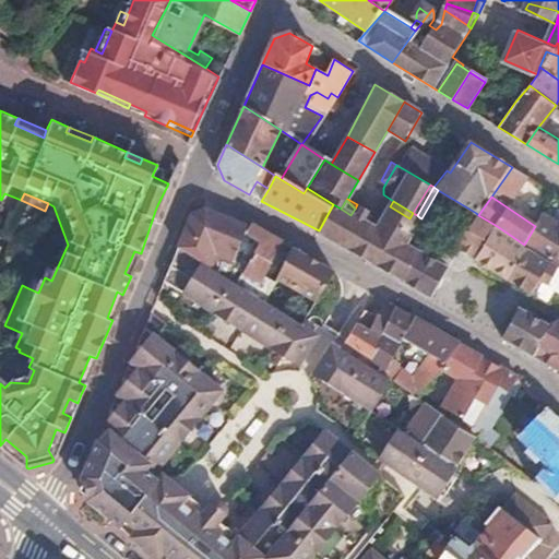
[(319,230),(318,232),(346,248),(361,222),(351,215),(341,209),(333,204),(319,230)]
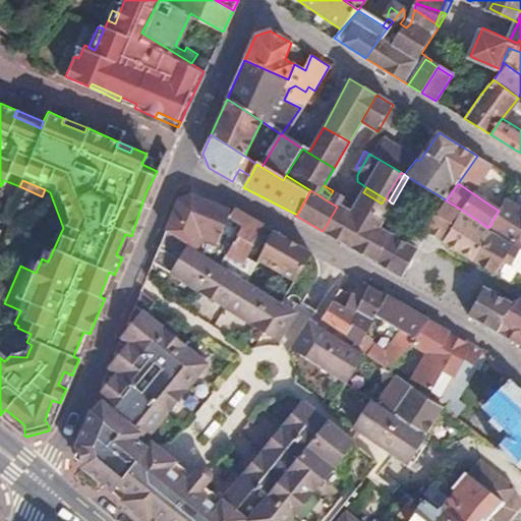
[(333,190),(331,194),(339,204),(337,207),(348,214),(355,204),(333,190)]
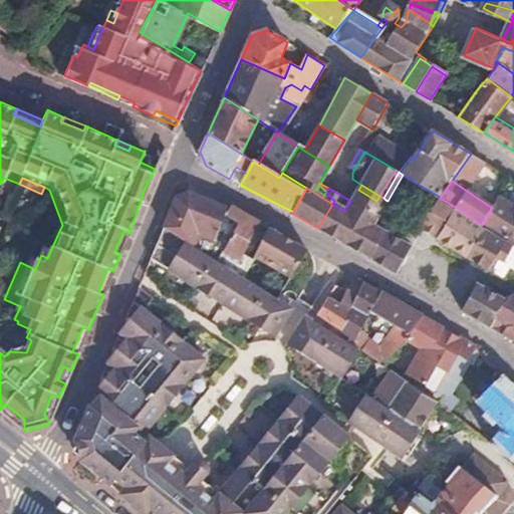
[(358,190),(350,201),(369,201),(377,217),(384,206),(376,201),(358,190)]
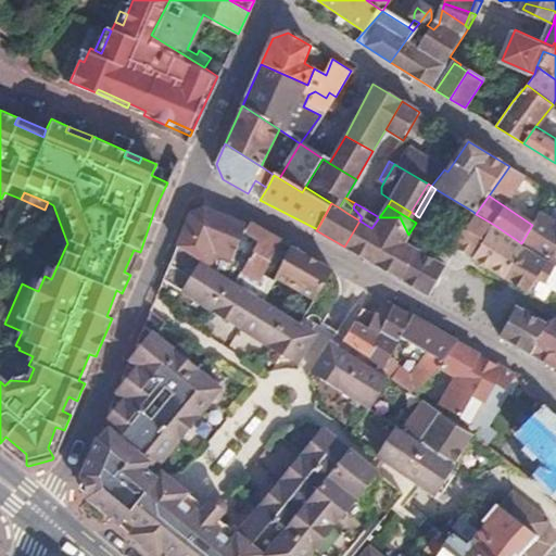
[(190,215),(176,247),(200,262),(238,285),(258,243),(243,235),(249,224),(240,218),(231,219),(227,225),(220,219),(223,217),(203,207),(190,215)]
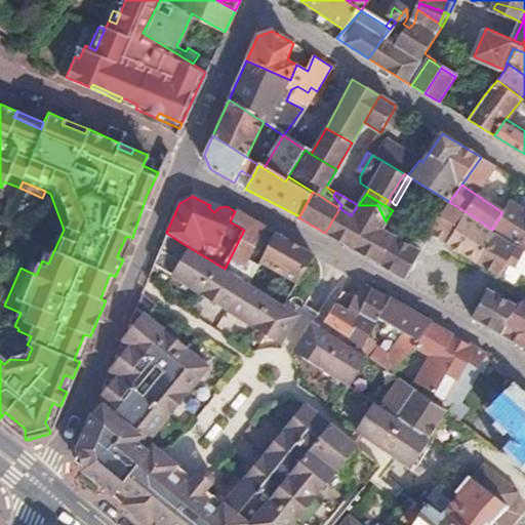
[(333,196),(329,202),(339,208),(341,205),(333,196)]
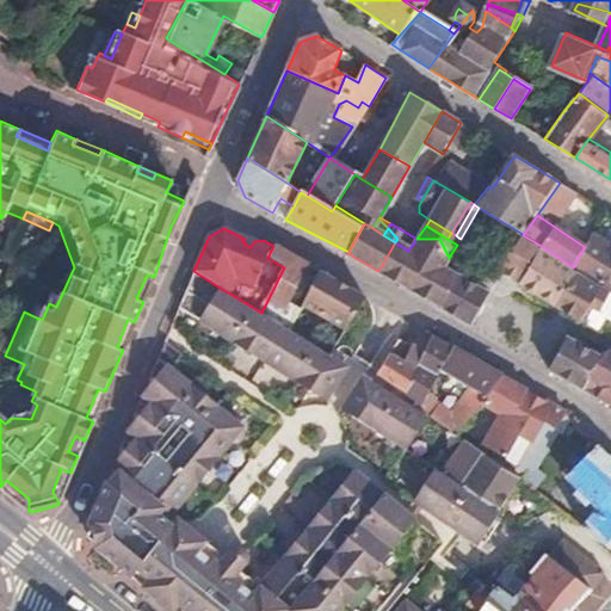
[(451,233),(448,239),(457,245),(461,239),(458,238),(456,235),(451,233)]
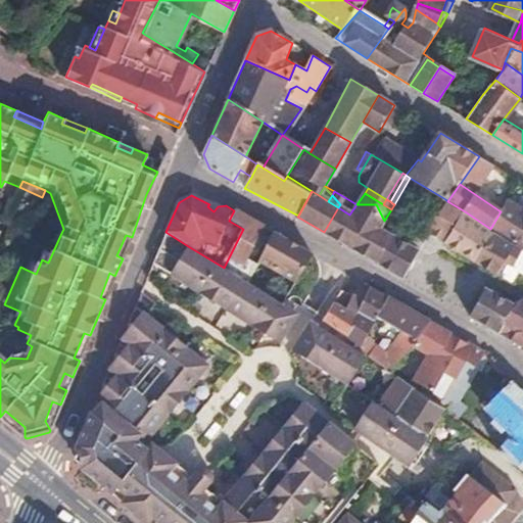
[(445,199),(427,230),(430,232),(447,242),(465,211),(447,201),(445,199)]
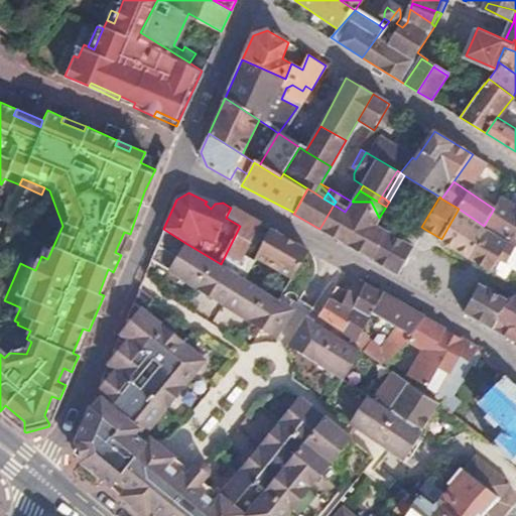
[(494,209),(484,226),(488,228),(514,246),(515,244),(515,243),(515,207),(503,200),(501,199),(499,202),(494,209)]
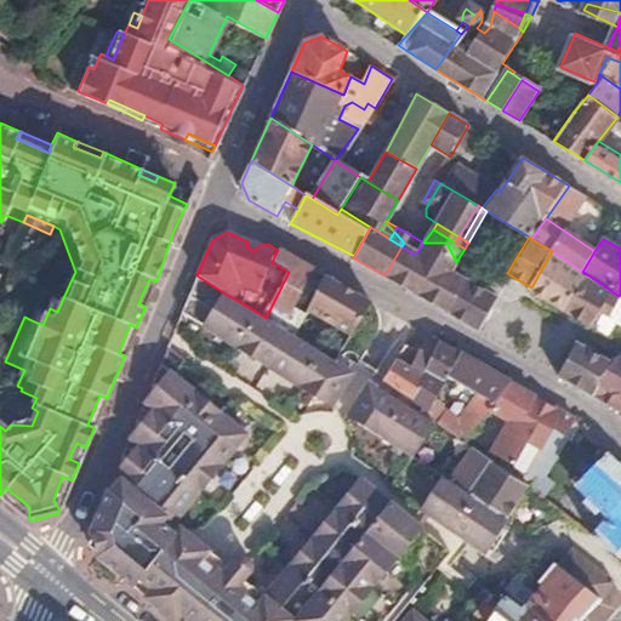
[(423,243),(415,255),(436,267),(454,278),(459,271),(454,267),(456,262),(446,243),(423,243)]
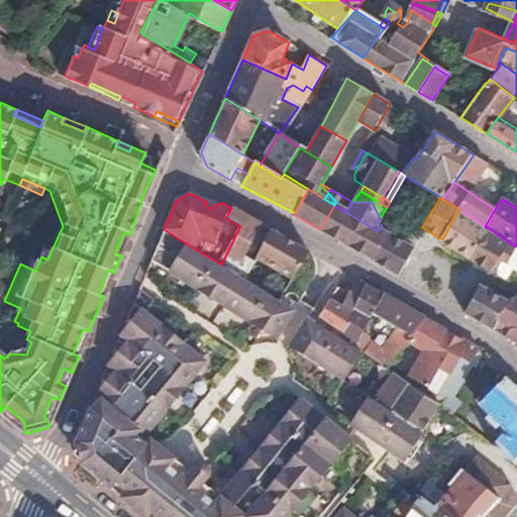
[(334,205),(320,229),(332,235),(337,226),(345,231),(348,216),(344,214),(345,212),(334,205)]
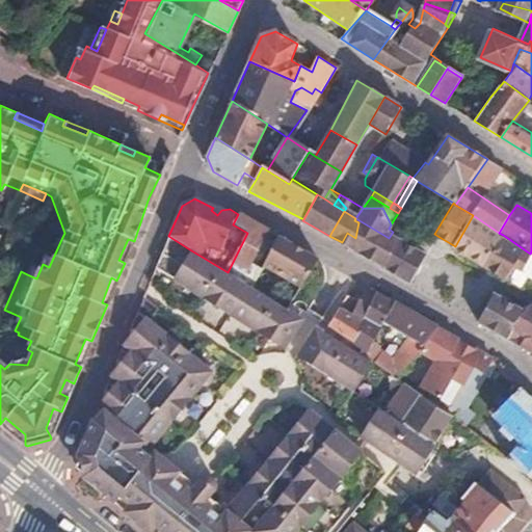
[(391,224),(389,229),(393,232),(403,217),(398,213),(391,224)]
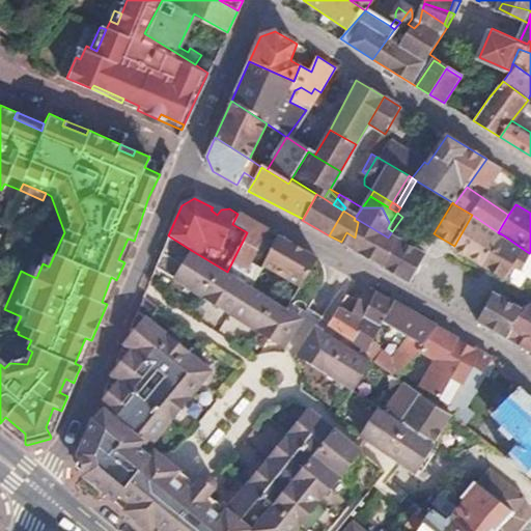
[(247,232),(227,272),(244,281),(269,231),(238,214),(232,224),(247,232)]
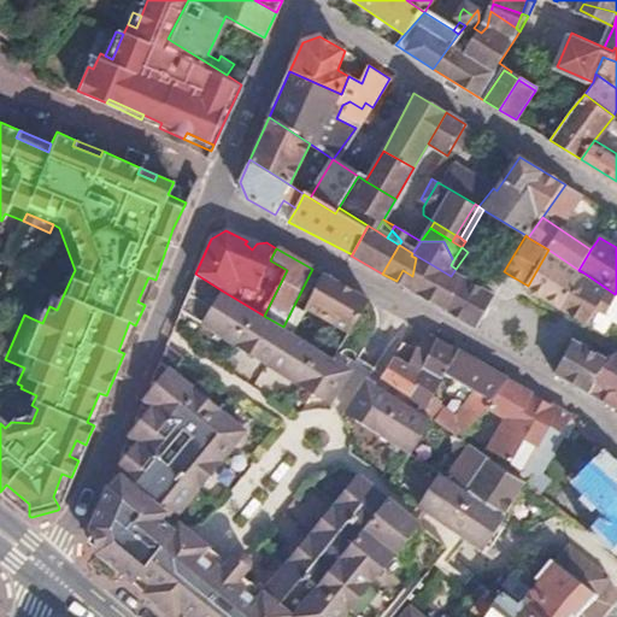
[(548,250),(528,286),(563,307),(583,272),(579,270),(548,250)]
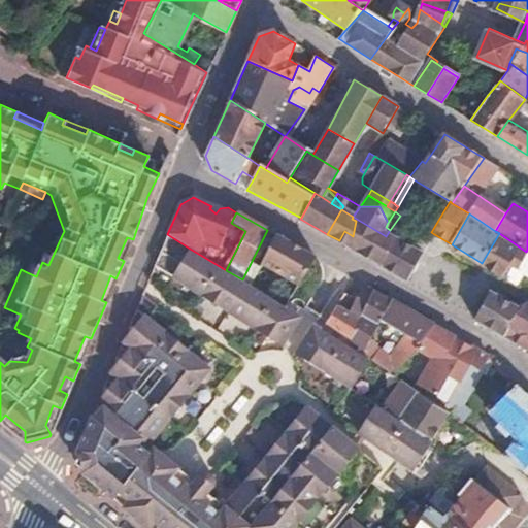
[(344,231),(339,240),(357,251),(370,227),(353,217),(352,219),(356,221),(353,236),(344,231)]
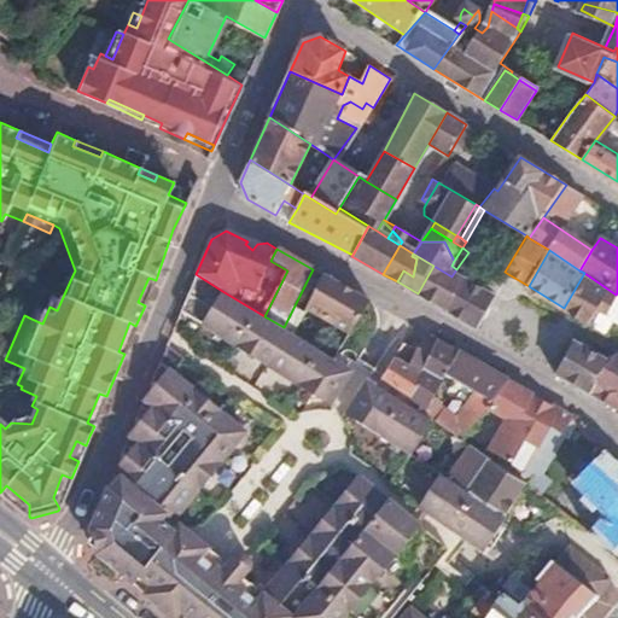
[(433,266),(418,293),(476,326),(483,313),(490,298),(452,277),(433,266)]
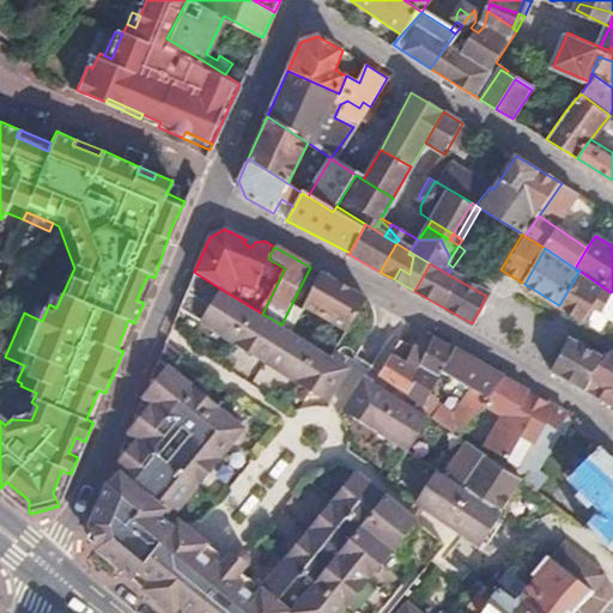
[(453,267),(448,274),(486,296),(489,289),(453,267)]
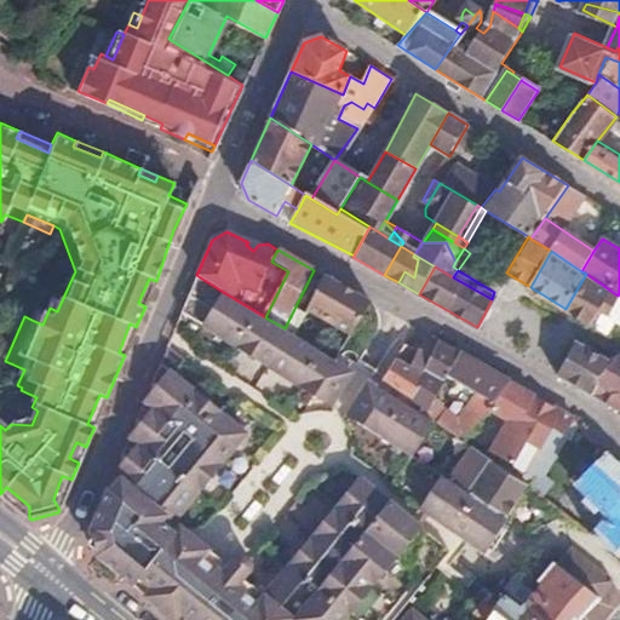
[(65,273),(50,308),(57,311),(73,276),(65,273)]
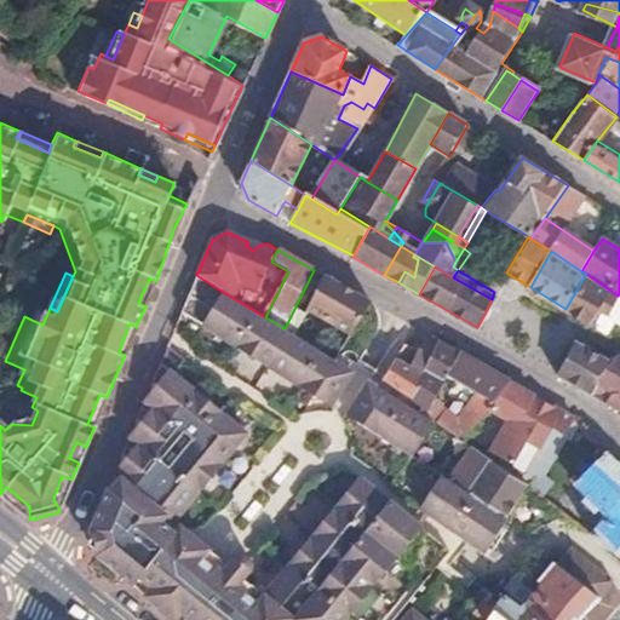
[(586,274),(566,309),(596,327),(602,317),(618,296),(586,274)]
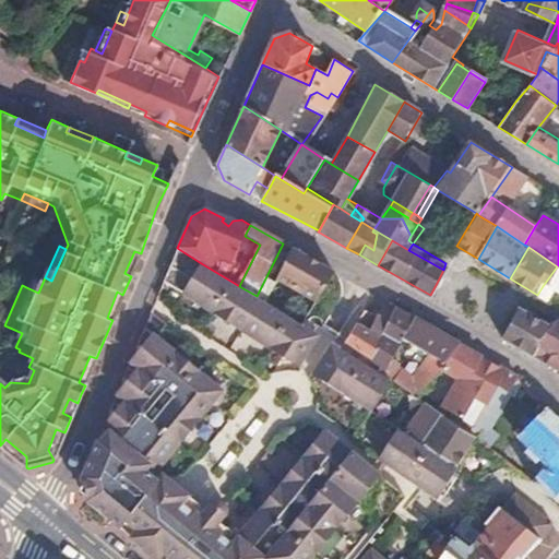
[(292,249),(278,278),(319,302),(336,274),(292,249)]
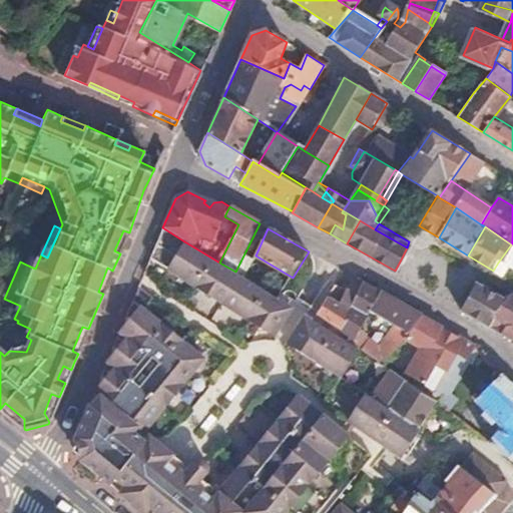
[(123,230),(114,250),(120,253),(129,232),(123,230)]
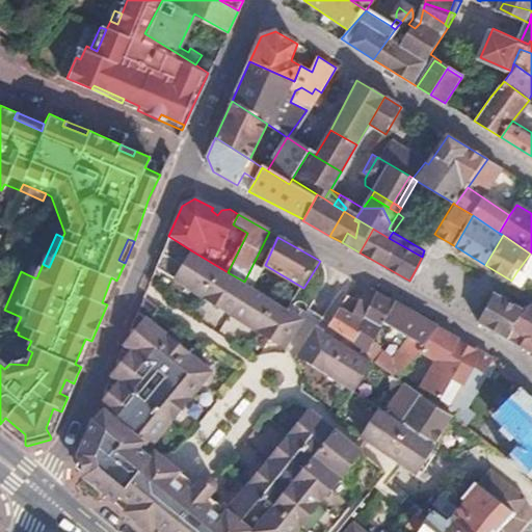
[(161,253),(154,268),(284,346),(301,317),(290,311),(254,288),(244,282),(228,272),(191,250),(182,266),(161,253)]
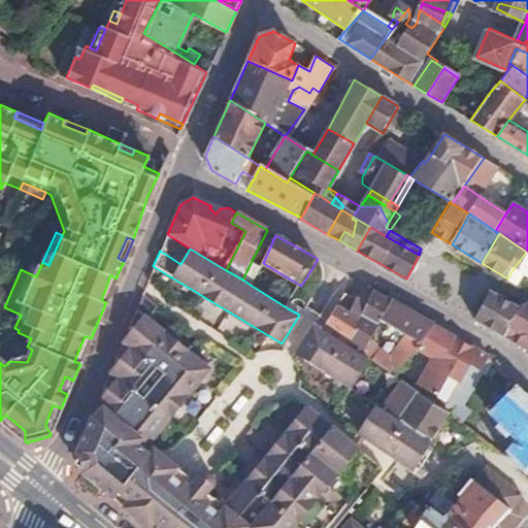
[(513,270),(507,278),(519,285),(526,273),(527,274),(527,249),(527,250),(526,252),(513,270)]
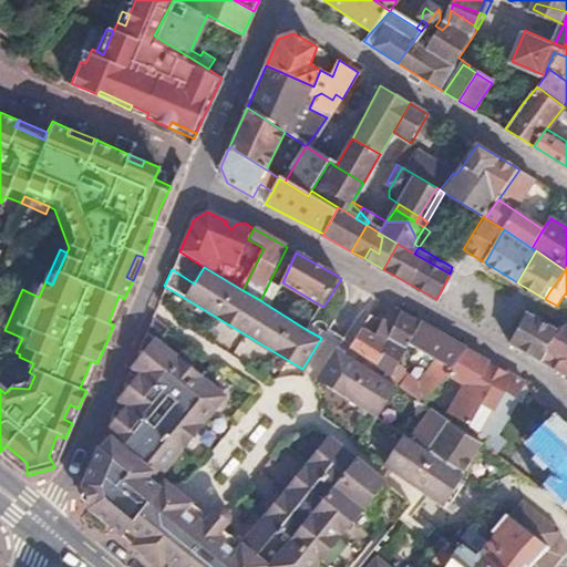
[(35,277),(29,292),(39,297),(45,281),(35,277)]
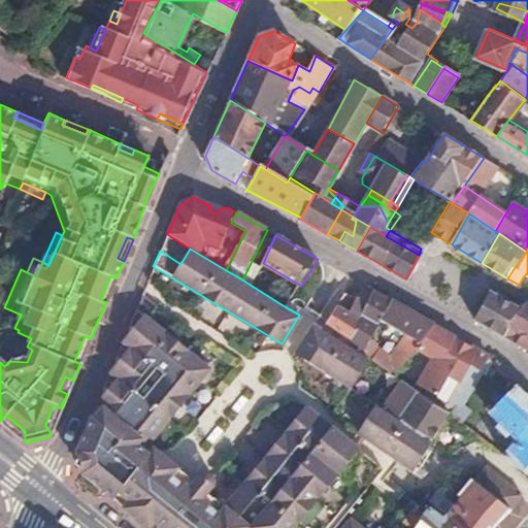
[(110,275),(101,300),(106,302),(116,278),(110,275)]
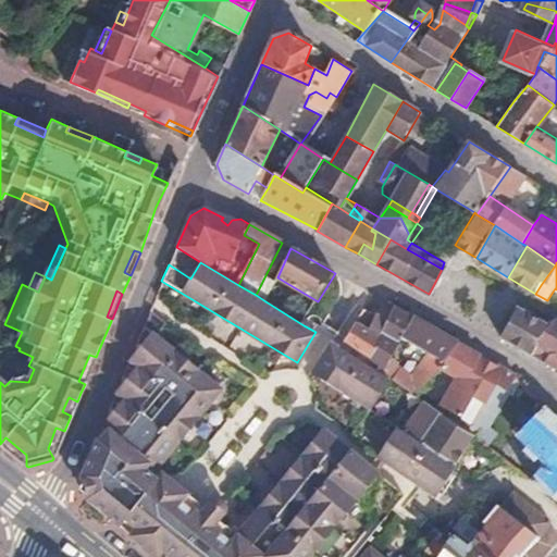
[(373,294),(363,308),(371,312),(380,298),(373,294)]
